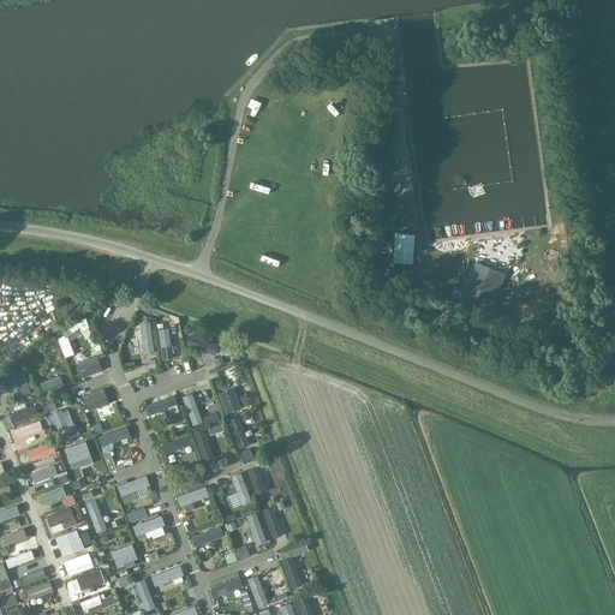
[(477,263),(465,294),(494,308),(506,274),(477,263)]
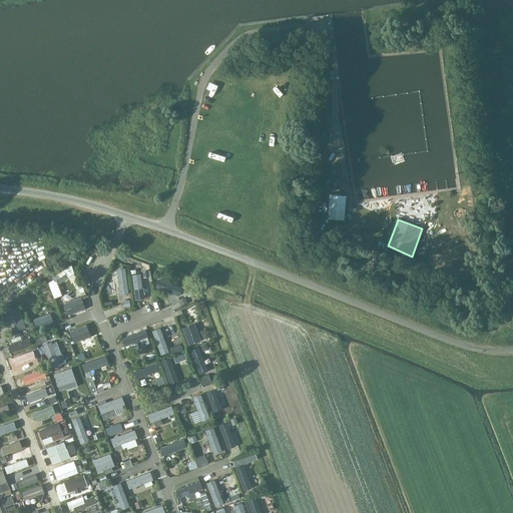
[(116,269),(119,294),(128,293),(125,268),(116,269)]
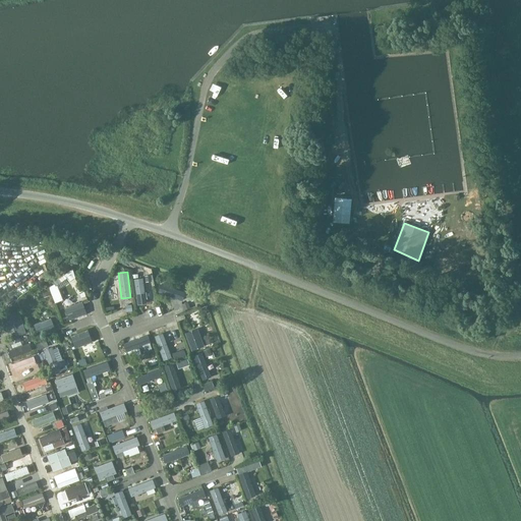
[(133,279),(136,304),(146,303),(142,278),(133,279)]
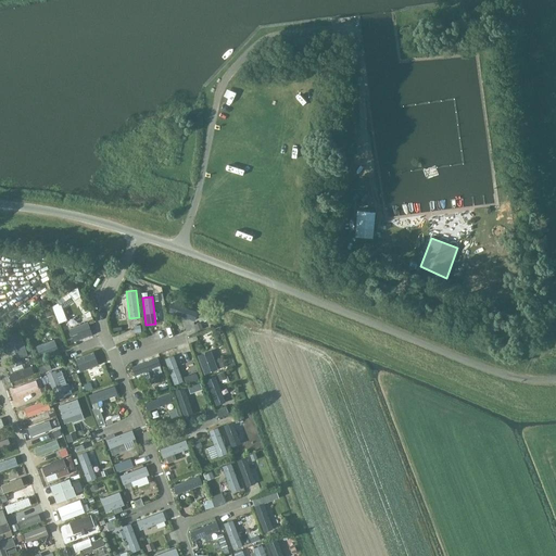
[(168,311),(194,320),(198,312),(172,302),(168,311)]
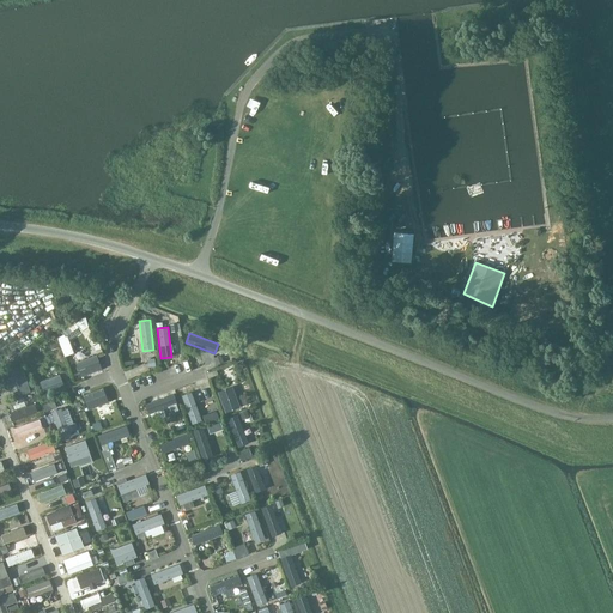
[(74,363),(82,377),(102,369),(96,353),(74,363)]
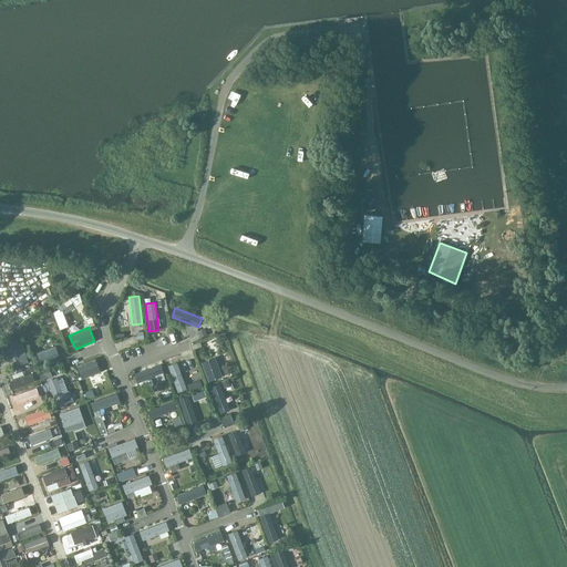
[(35,353),(41,367),(61,359),(55,344),(35,353)]
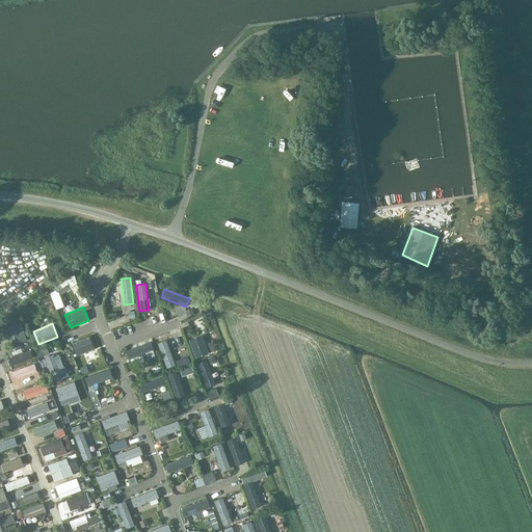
[(188,340),(195,357),(208,353),(201,335),(188,340)]
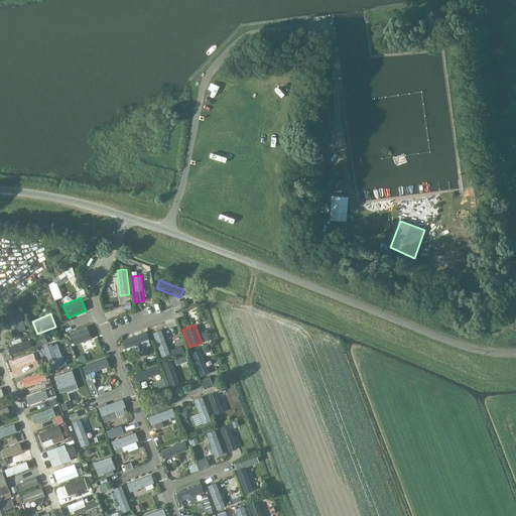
[(69,334),(75,347),(92,339),(87,327),(69,334)]
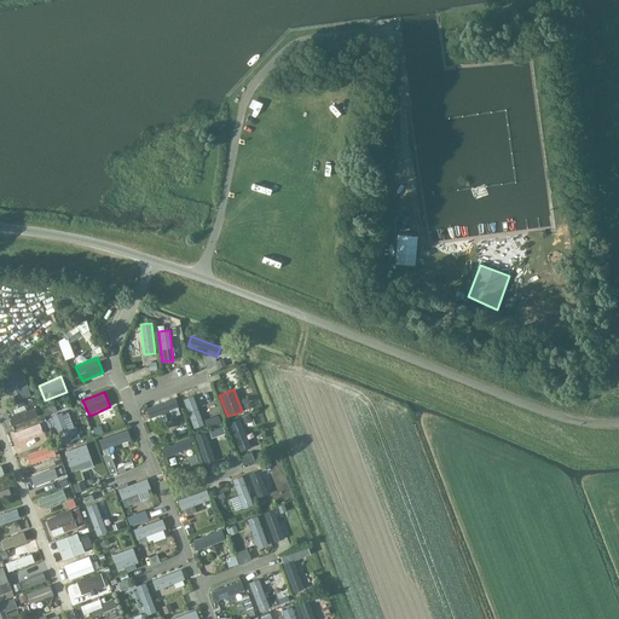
[(184,399),(194,427),(204,423),(194,395),(184,399)]
